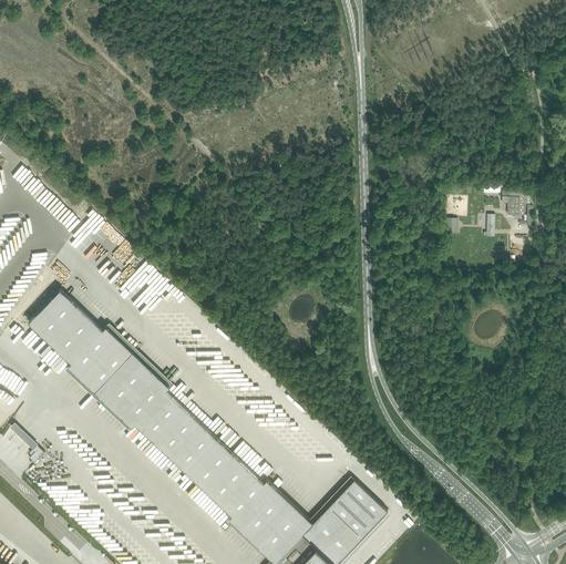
[(483,196),(498,196),(498,186),(483,186),(483,196)]
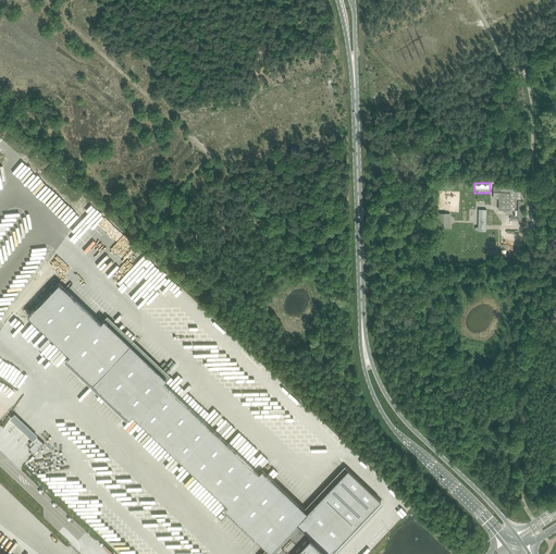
[(514,218),(514,219),(517,219),(517,213),(514,213),(515,202),(520,202),(520,191),(493,189),(493,201),(498,202),(497,213),(510,213),(510,218),(514,218)]
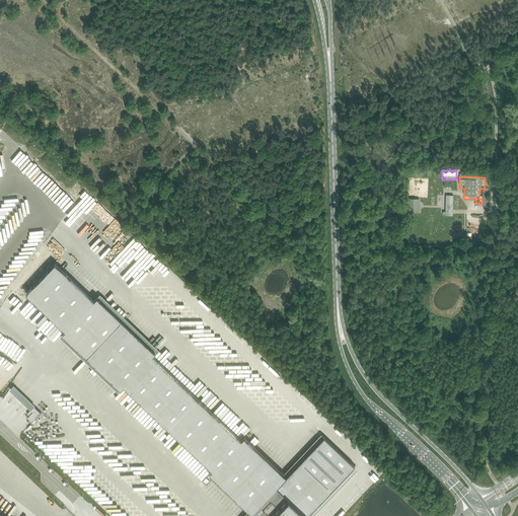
[(445,218),(448,218),(451,218),(452,199),(445,198),(445,214),(442,214),(442,217),(445,218)]
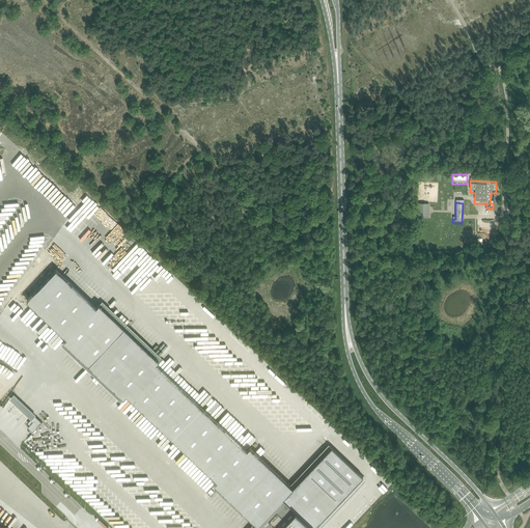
[(33,246),(43,234),(39,232),(30,244),(33,246)]
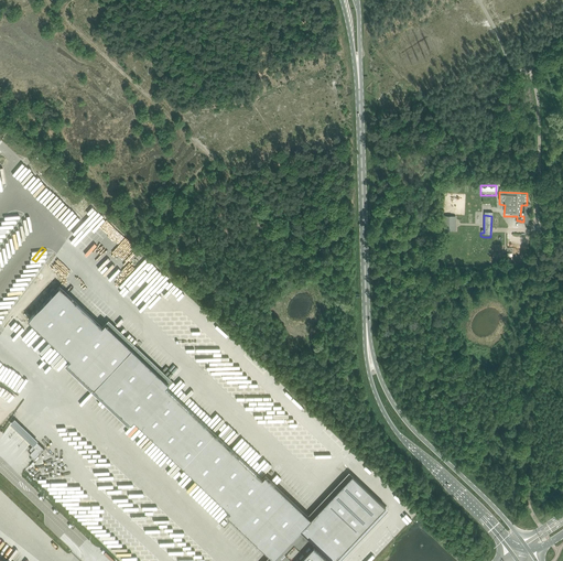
[(60,289),(28,323),(71,363),(67,366),(94,391),(131,427),(133,423),(212,497),(214,498),(230,515),(227,518),(272,560),(336,560),(385,509),(352,478),(311,521),(264,478),(261,482),(241,462),(240,461),(165,390),(169,387),(131,352),(105,326),(103,330),(60,289)]
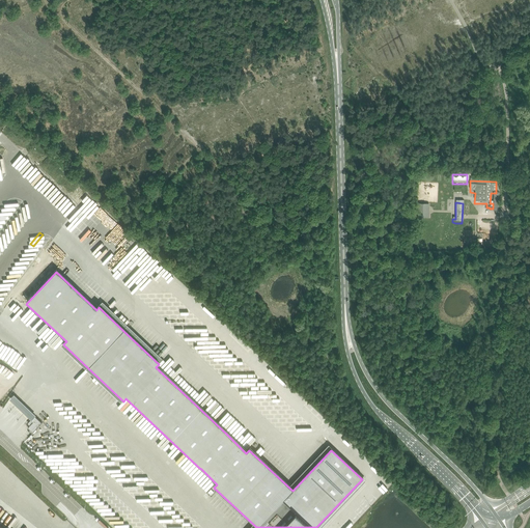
[(122,308),(115,316),(126,326),(133,317),(122,308)]
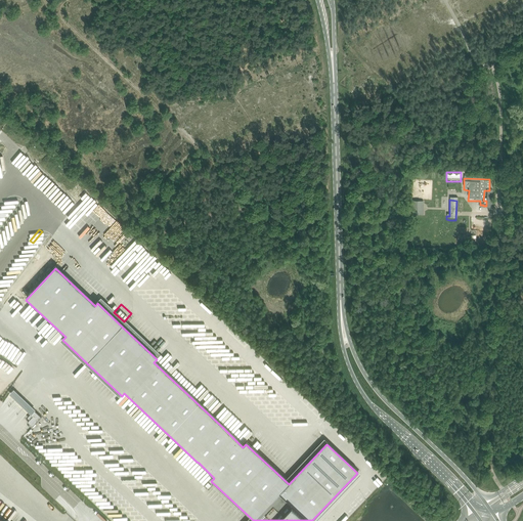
[(40,333),(46,340),(51,335),(45,328),(40,333)]
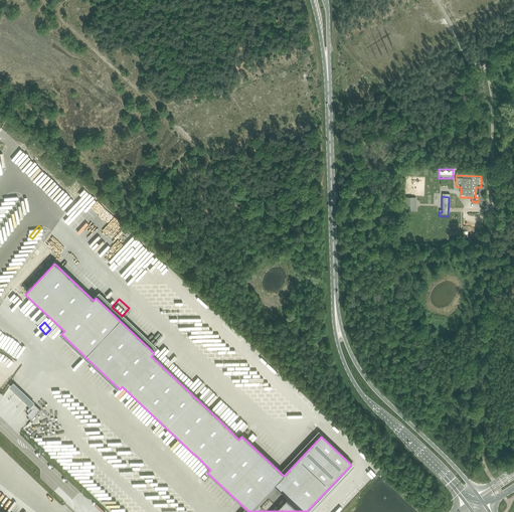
[(234,335),(230,340),(240,349),(244,344),(234,335)]
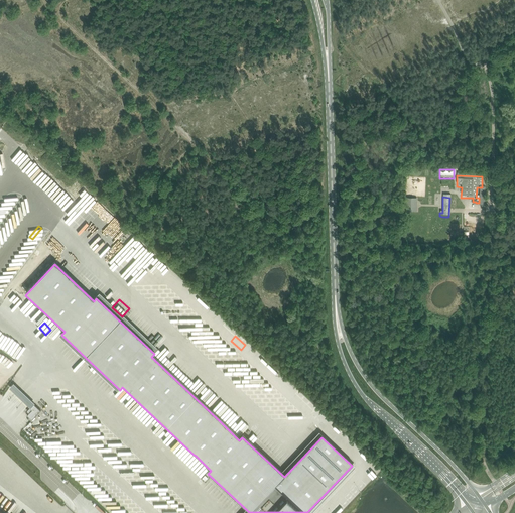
[(76,366),(81,361),(77,357),(72,362),(76,366)]
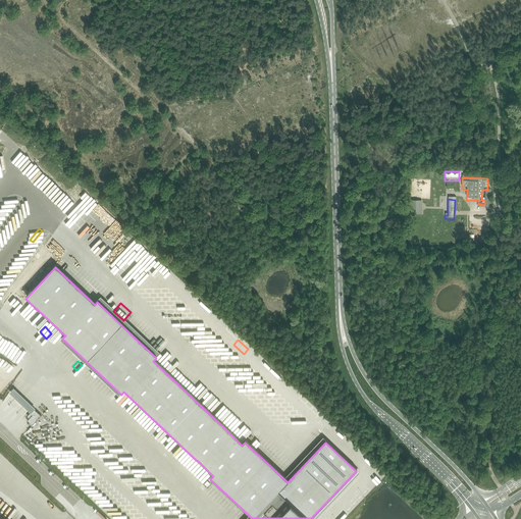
[(170,369),(172,371),(178,365),(176,362),(170,369)]
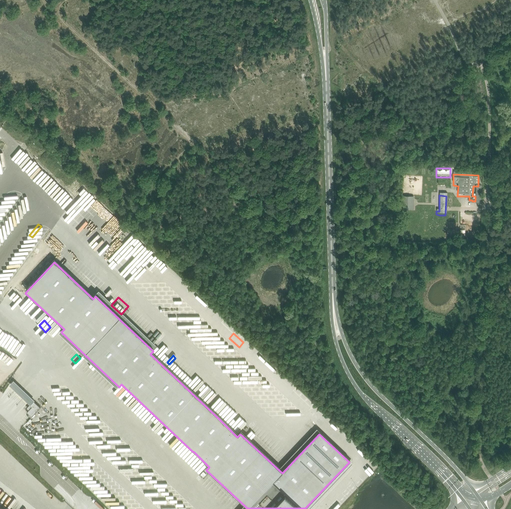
[(13,382),(17,378),(12,373),(8,378),(13,382)]
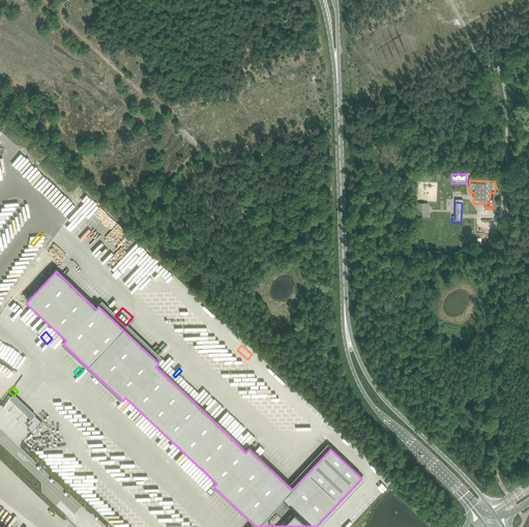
[(123,414),(133,406),(130,404),(121,412),(123,414)]
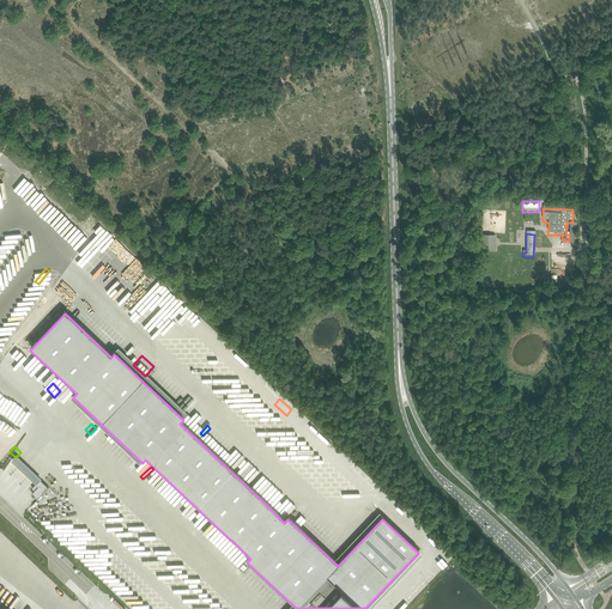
[(353,479),(359,472),(353,468),(349,474),(353,479)]
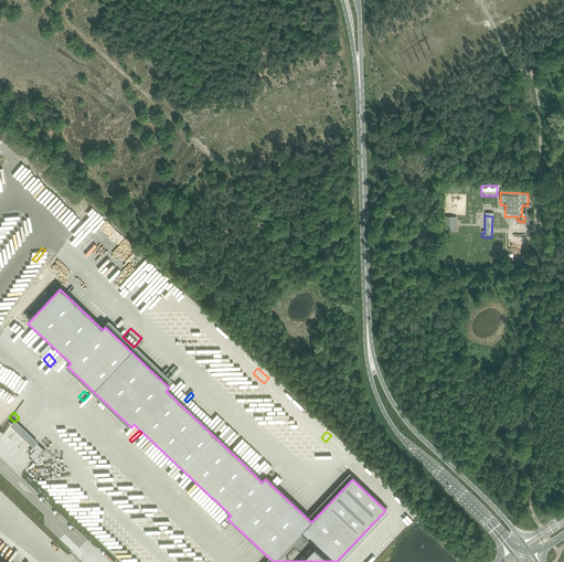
[(148,458),(153,454),(162,463),(158,467),(162,473),(172,463),(150,441),(140,451),(148,458)]
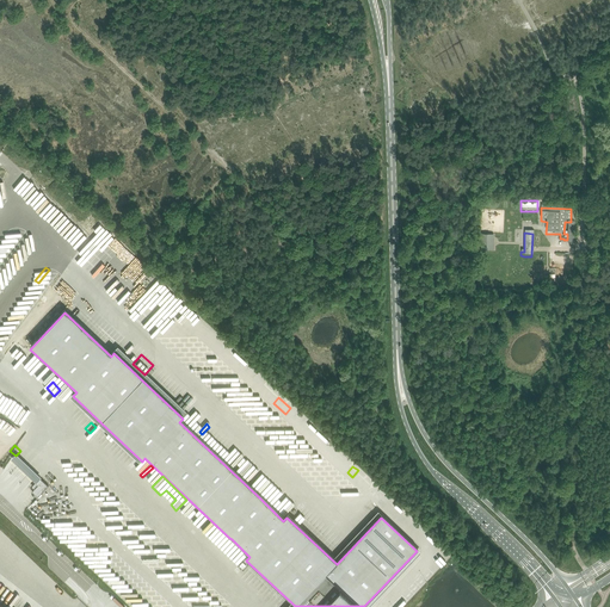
[(34,491),(31,495),(32,496),(37,500),(48,489),(39,481),(35,485),(36,487),(37,488),(34,491)]
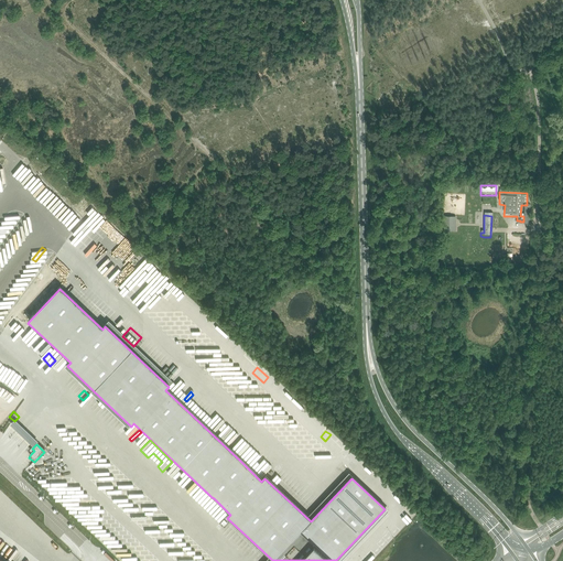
[(260,472),(259,473),(262,476),(271,470),(263,461),(256,467),(260,472)]
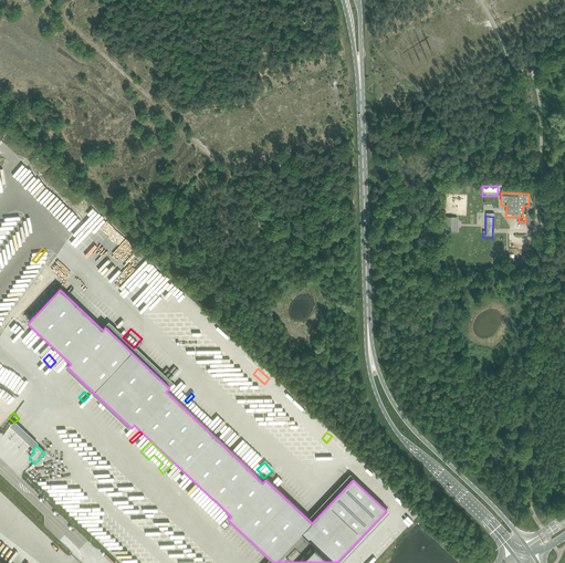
[(186,489),(186,488),(188,487),(182,481),(178,486),(182,491),(186,489)]
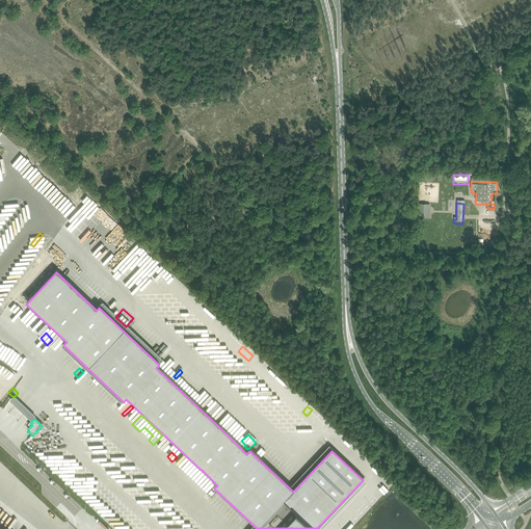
[(286,465),(276,475),(286,483),(295,473),(286,465)]
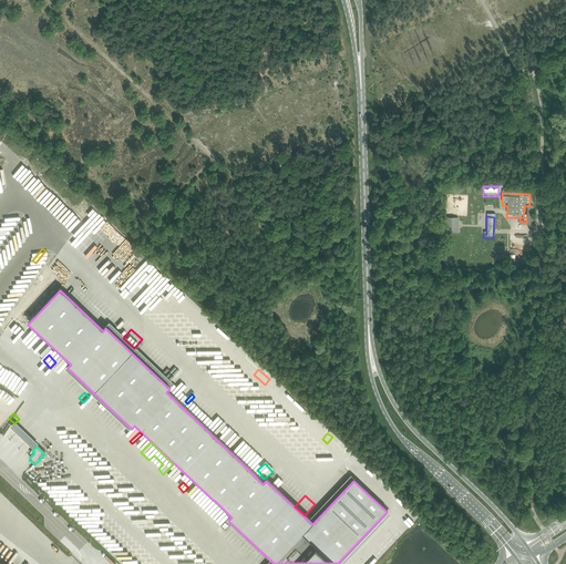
[(312,520),(329,502),(327,500),(310,518),(312,520)]
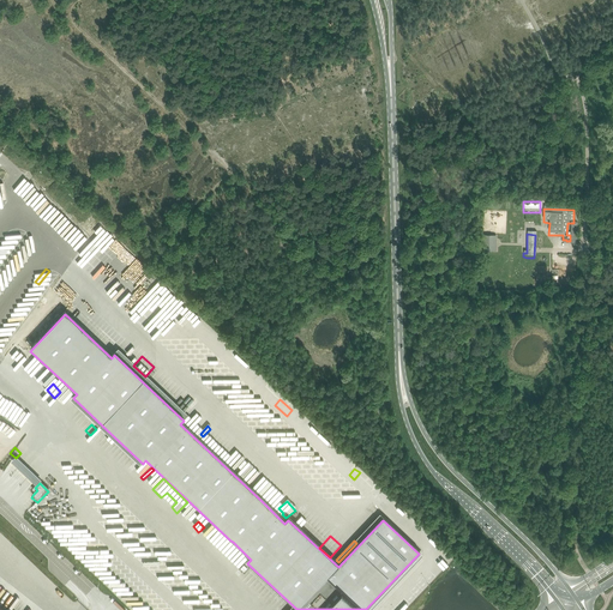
[(227,556),(228,557),(235,547),(232,545),(229,549),(226,547),(220,555),(226,557),(227,556)]
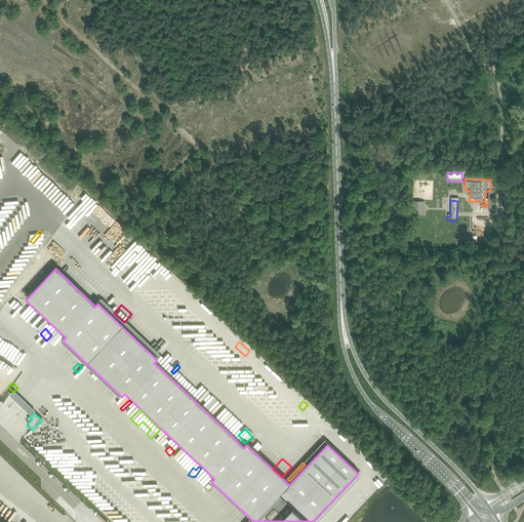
[(102,485),(102,478),(85,479),(85,482),(93,482),(93,484),(96,484),(96,487),(99,487),(99,485),(102,485)]
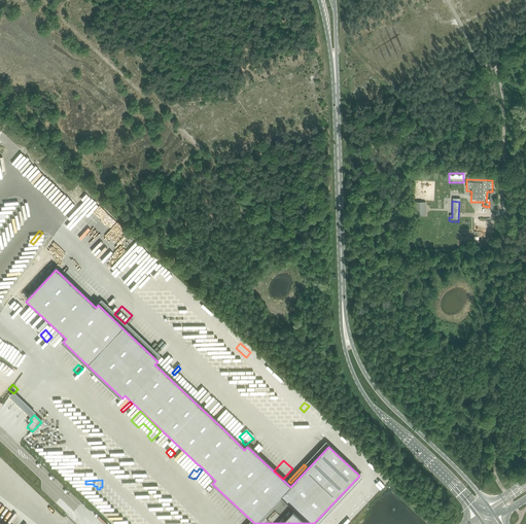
[(218,491),(209,500),(217,508),(225,498),(218,491)]
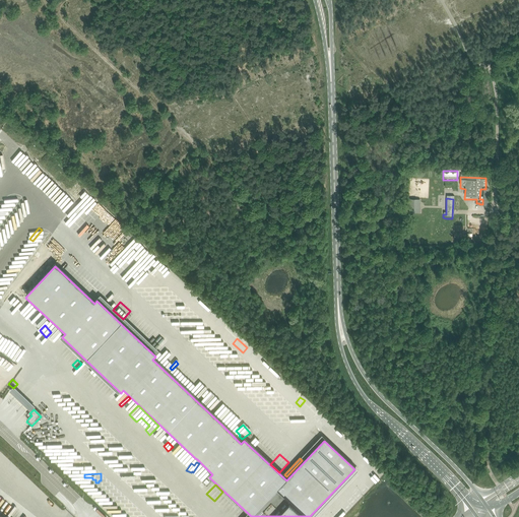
[(345,504),(350,509),(360,499),(354,494),(345,504)]
